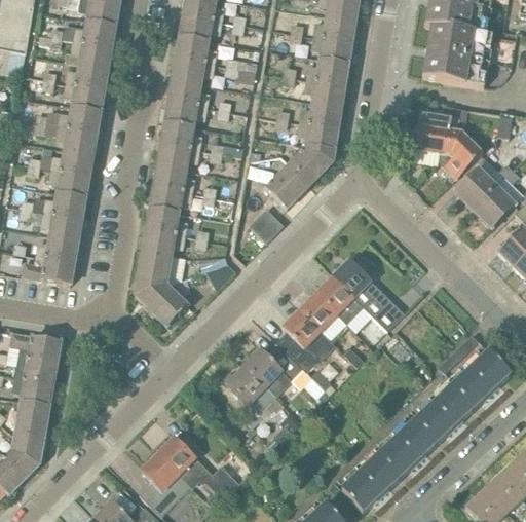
[(0,0),(0,49),(26,54),(34,0),(0,0)]
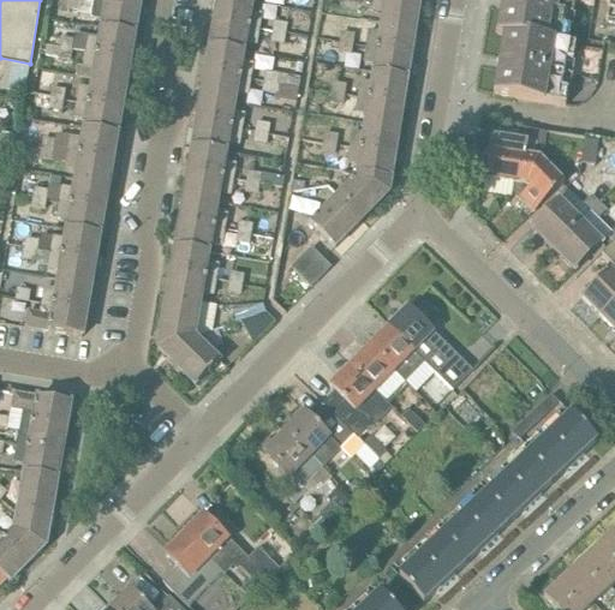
[(139,6),(103,0),(96,0),(94,13),(105,15),(103,25),(135,30),(139,6)]
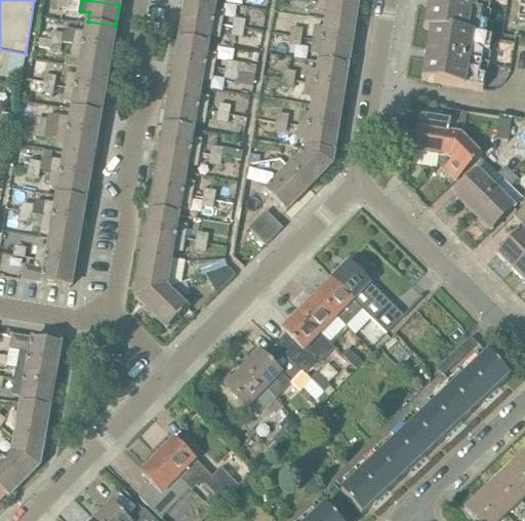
[(216,0),(186,0),(184,15),(223,23),(225,10),(215,8),(216,0)]
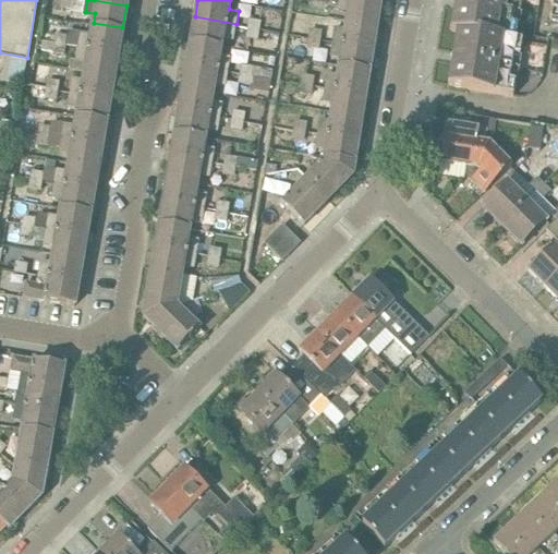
[(381,0),(339,0),(338,9),(348,10),(347,19),(377,23),(381,0)]
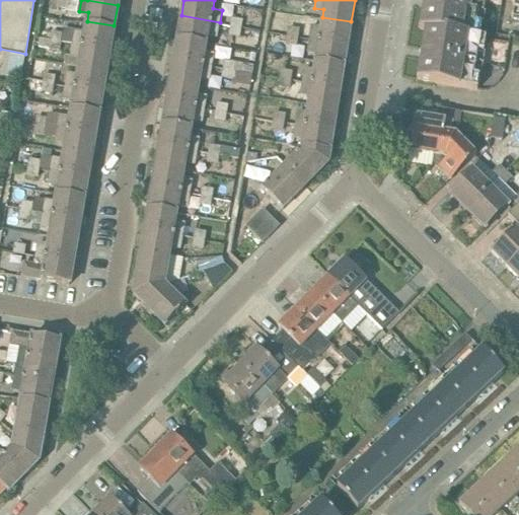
[(479,33),(486,0),(423,0),(420,26),(426,27),(479,37),(479,33)]
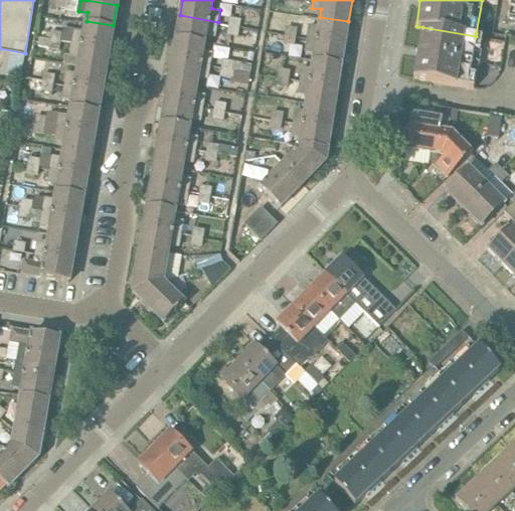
[(514,18),(514,0),(487,0),(498,2),(498,0),(510,0),(508,17),(514,18)]
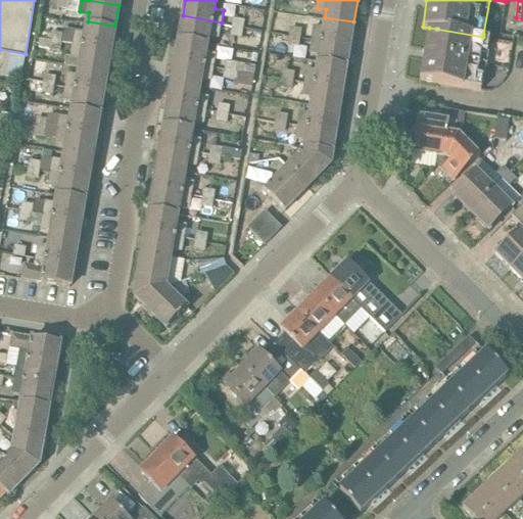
[(222,22),(183,15),(179,37),(208,42),(209,34),(220,35),(222,22)]
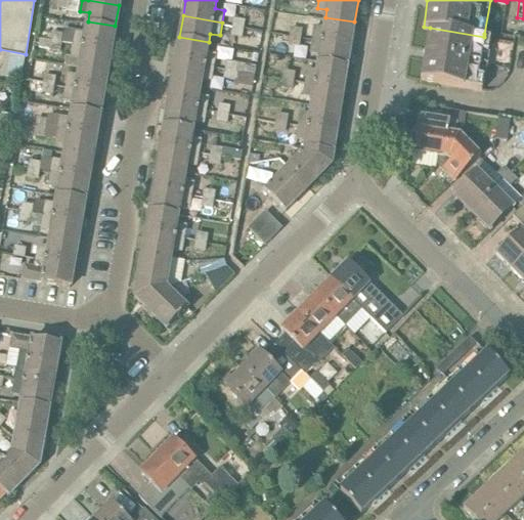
[(234,15),(232,25),(244,27),(245,16),(234,15)]
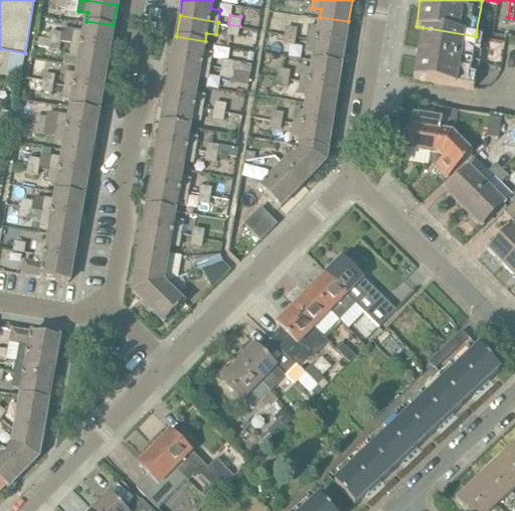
[(348,21),(320,17),(319,26),(310,24),(308,37),(345,43),(348,21)]
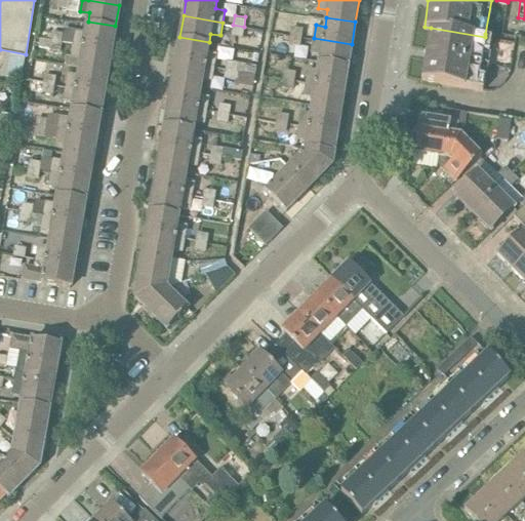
[(115,26),(88,22),(86,30),(77,28),(75,41),(112,47),(115,26)]
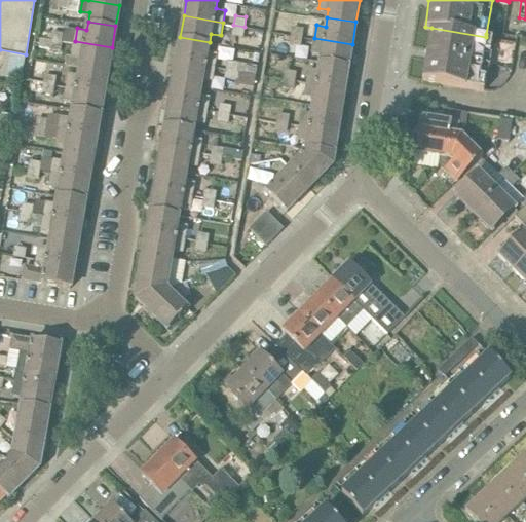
[(245,27),(233,25),(232,33),(243,35),(245,27)]
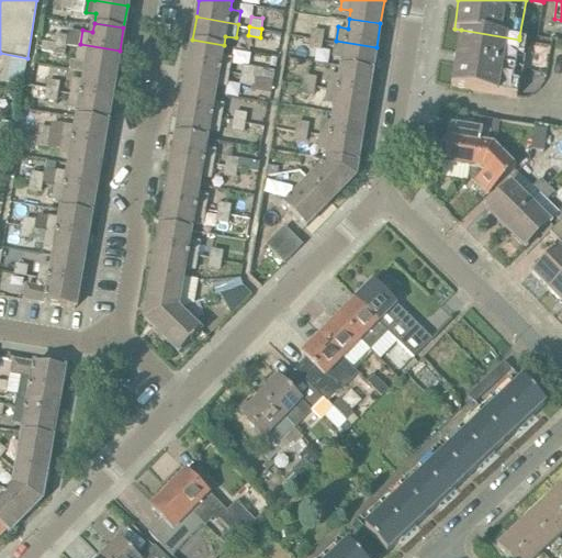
[(312,26),(311,36),(323,38),(324,29),(312,26)]
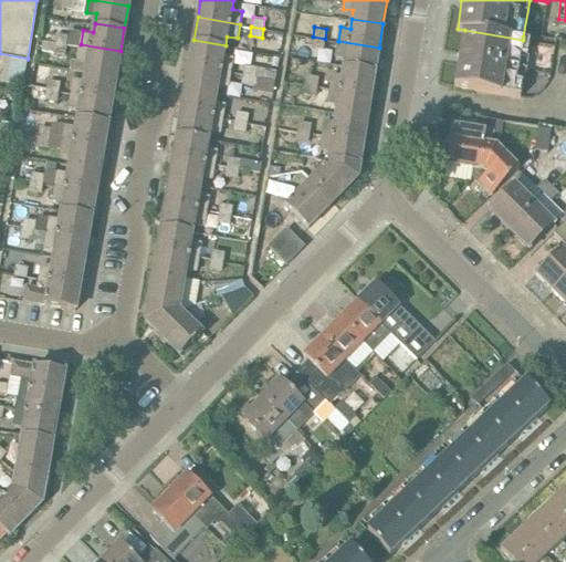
[(530,38),(523,37),(523,40),(464,30),(456,85),(521,95),(530,38)]
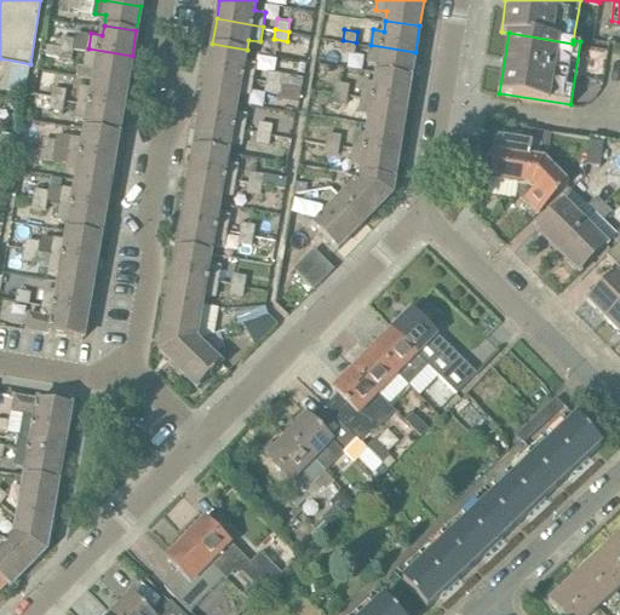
[(59,44),(73,46),(74,36),(62,35),(59,44)]
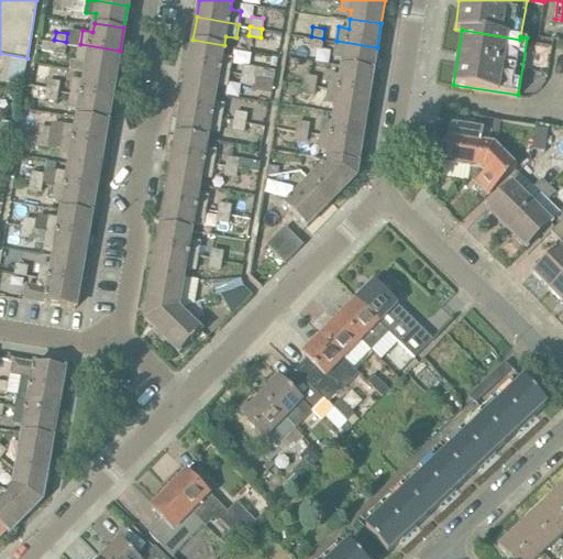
[(323,39),(311,36),(309,45),(322,46),(323,39)]
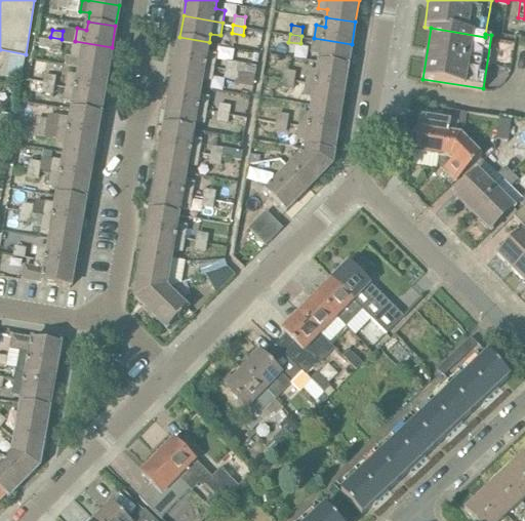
[(62,39),(50,37),(40,35),(38,44),(61,48),(62,39)]
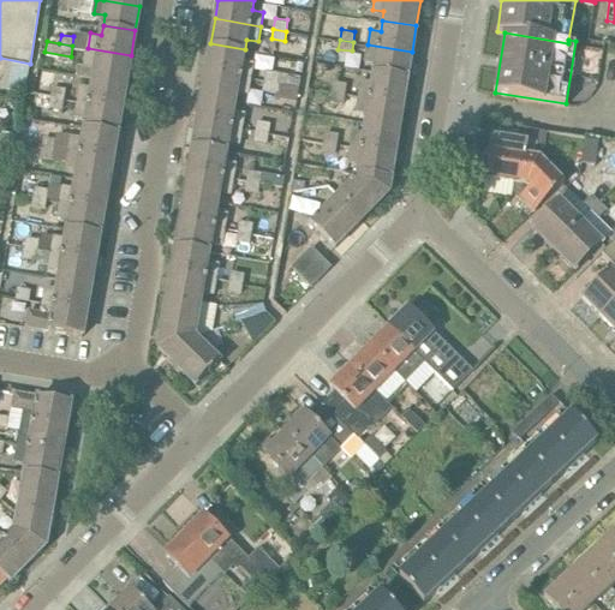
[(245,49),(210,43),(206,70),(251,77),(255,63),(243,60),(245,49)]
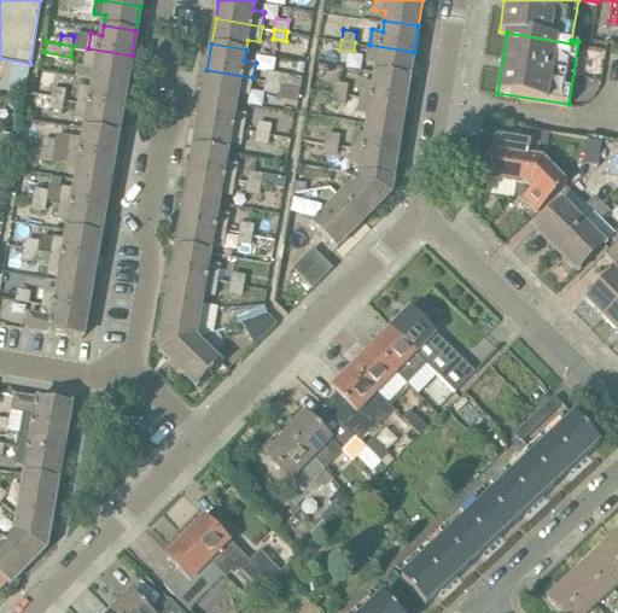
[(414,52),(369,45),(367,59),(377,60),(375,71),(410,77),(414,52)]
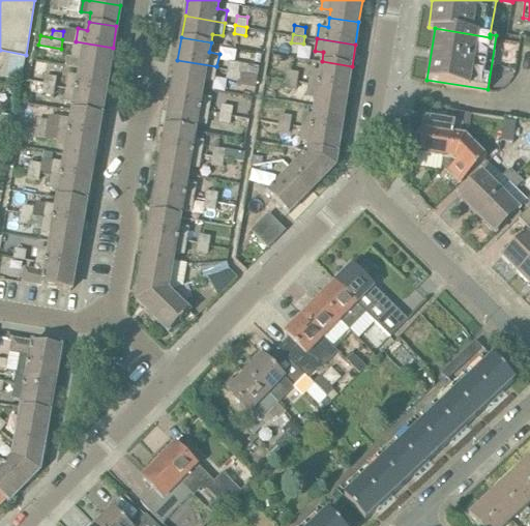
[(113,48),(76,41),(74,54),(67,53),(66,62),(82,64),(109,69),(113,48)]
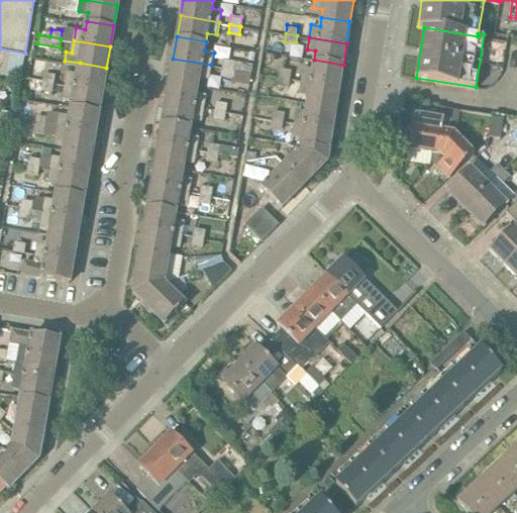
[(223,58),(222,67),(250,72),(252,63),(223,58)]
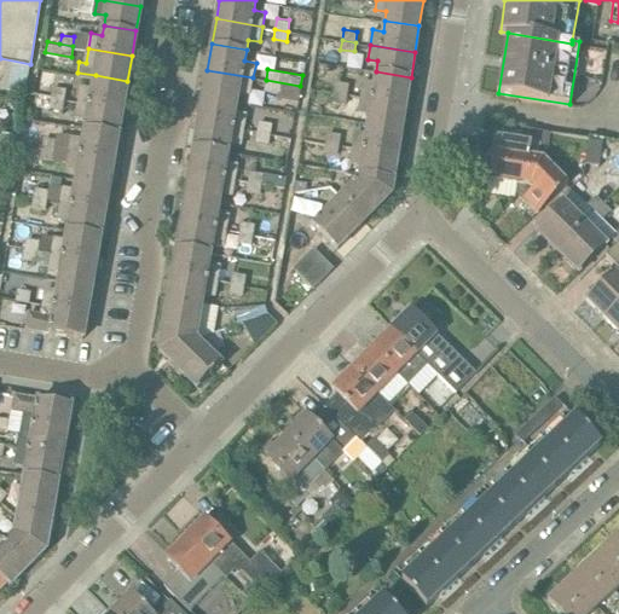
[(253,77),(207,70),(202,96),(238,102),(239,91),(250,93),(253,77)]
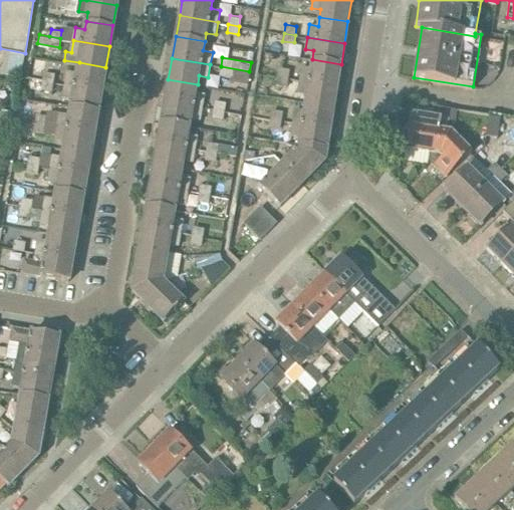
[(341,64),(312,59),(311,68),(302,67),(300,79),(337,85),(341,64)]
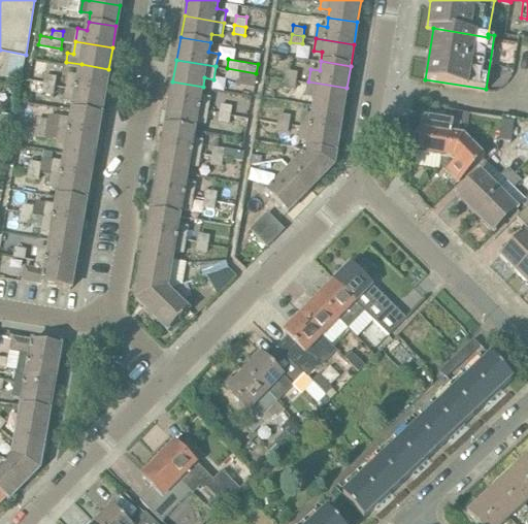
[(108,69),(81,64),(79,73),(70,71),(68,85),(104,91),(108,69)]
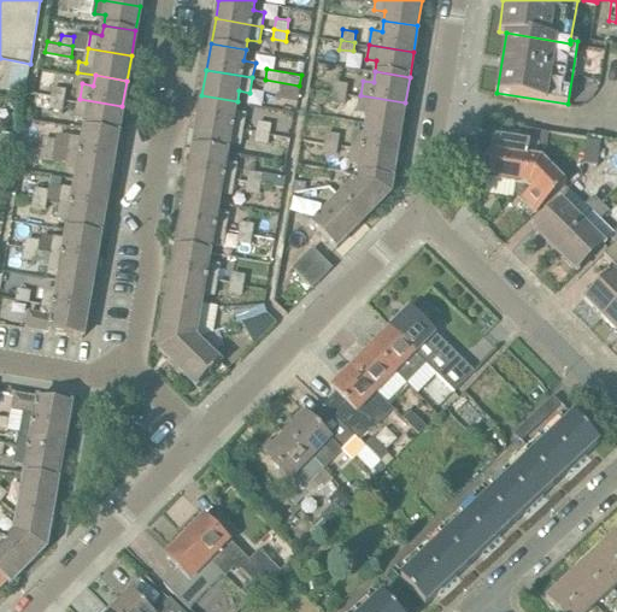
[(299,86),(265,80),(264,89),(276,92),(275,95),(298,99),(299,86)]
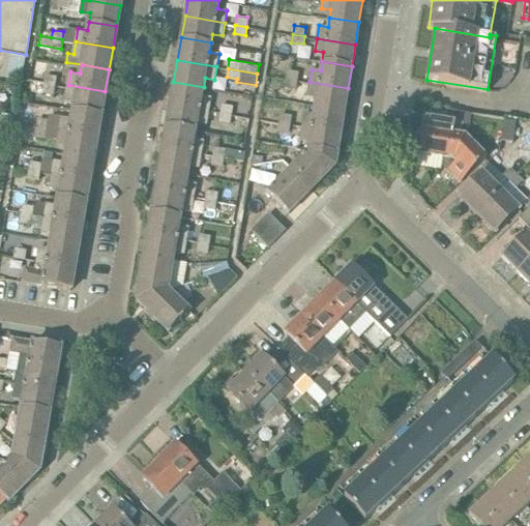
[(287,68),(286,78),(297,80),(298,70),(287,68)]
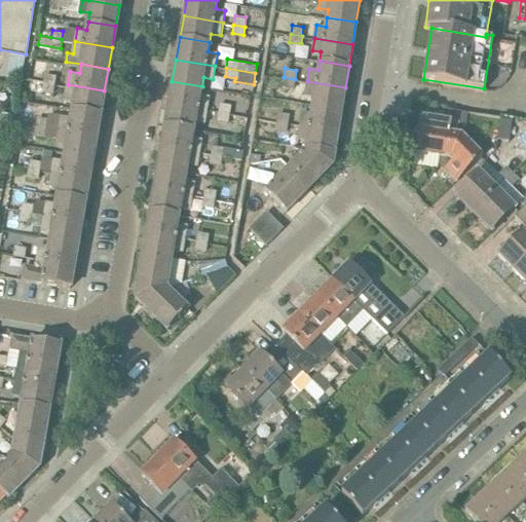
[(43,80),(54,81),(55,73),(44,72),(43,80)]
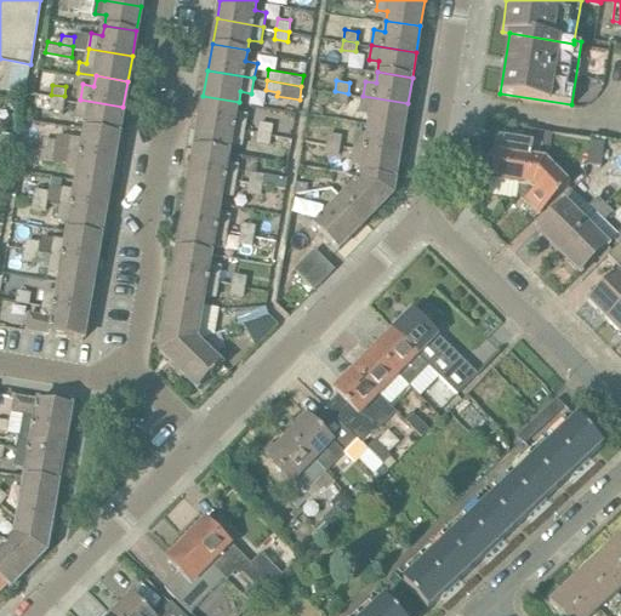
[(348,93),(335,91),(332,102),(347,103),(348,93)]
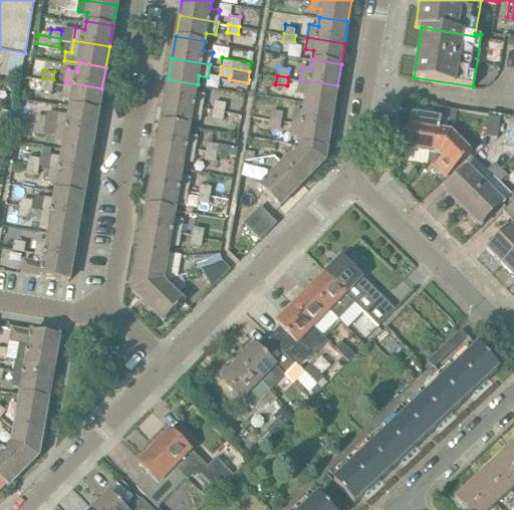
[(53,79),(42,78),(30,76),(29,85),(40,86),(39,87),(52,89),(53,79)]
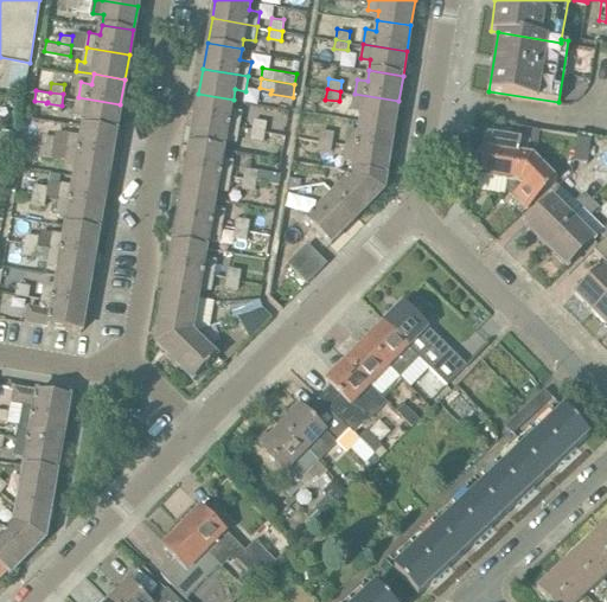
[(234,100),(198,94),(195,119),(240,126),(242,113),(231,110),(234,100)]
